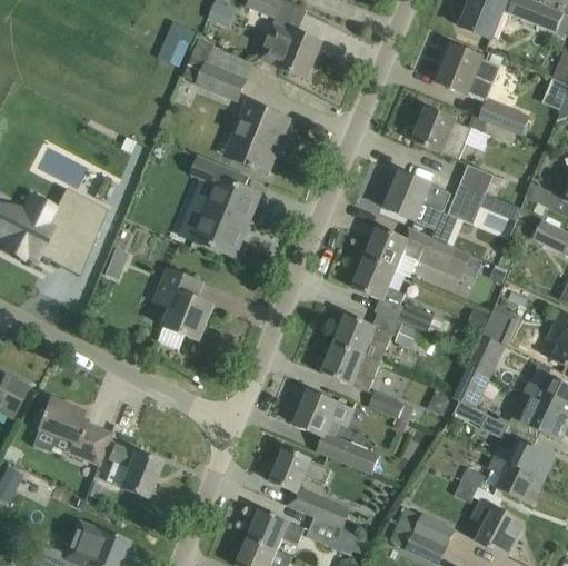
[(249,0),(246,6),(276,19),(284,0),(249,0)]
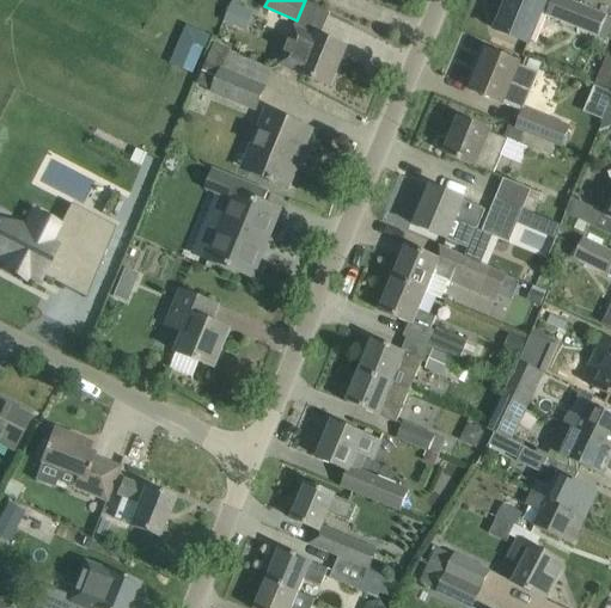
[(507,0),(495,29),(527,41),(539,11),(545,13),(550,0),(507,0)]
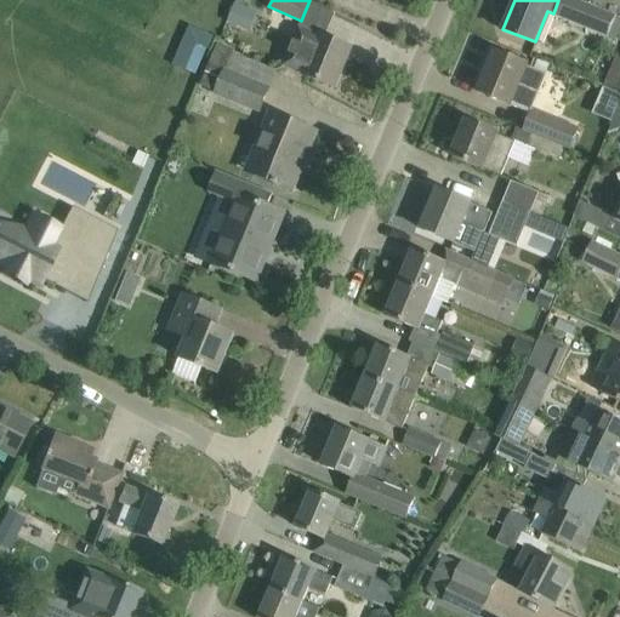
[(558,0),(553,13),(606,35),(615,12),(585,0),(558,0)]
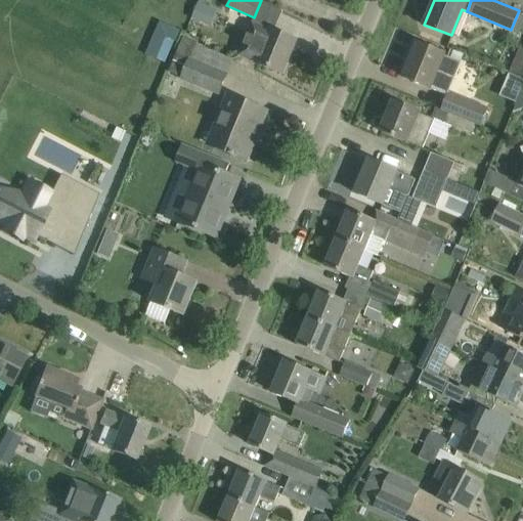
[(253,20),(238,54),(262,63),(281,72),(295,38),(276,31),(273,30),(253,20)]
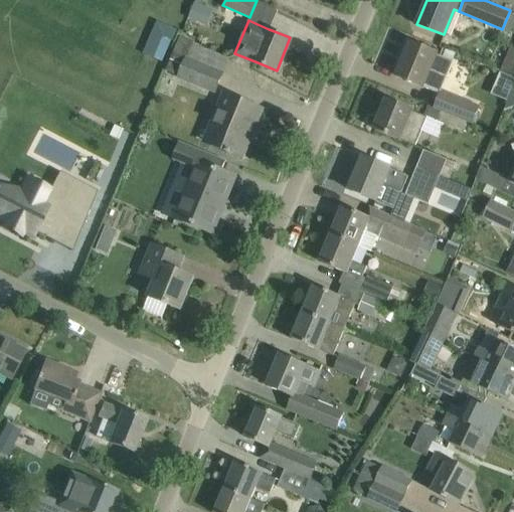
[(180,34),(165,69),(176,73),(175,76),(215,90),(222,70),(188,57),(194,40),(180,34)]
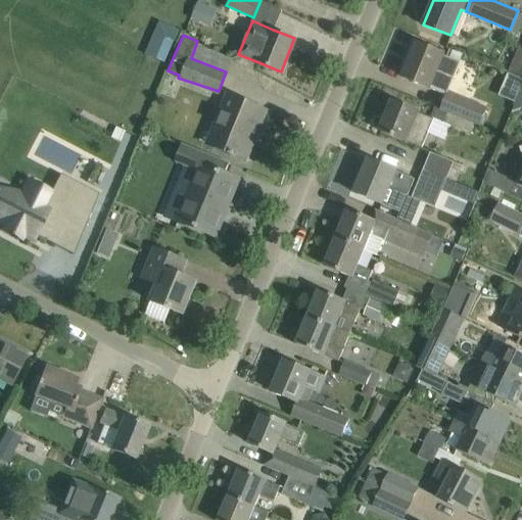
[(429,87),(445,93),(447,88),(460,59),(416,42),(401,76),(429,87)]
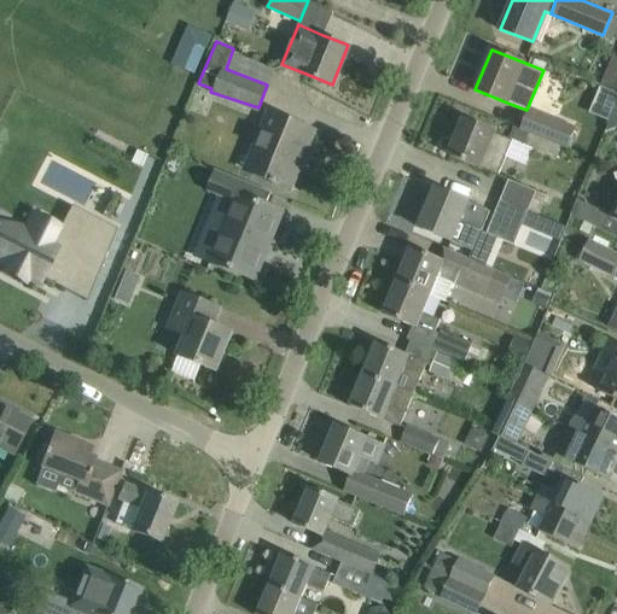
[(610,118),(616,100),(616,99),(616,91),(600,85),(589,110),(610,118)]
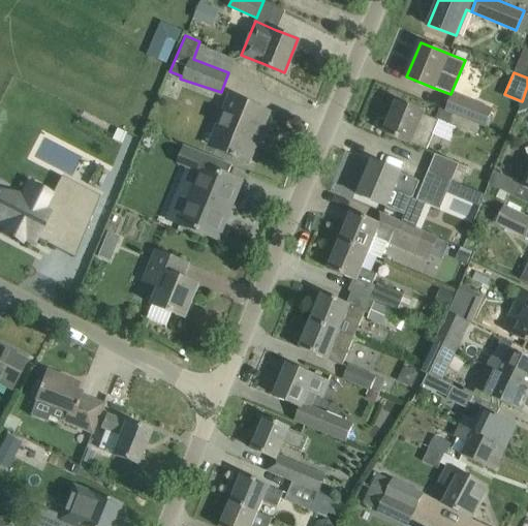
[(485,125),(493,105),(453,89),(451,94),(445,109),(453,112),(478,121),(478,122),(485,125)]
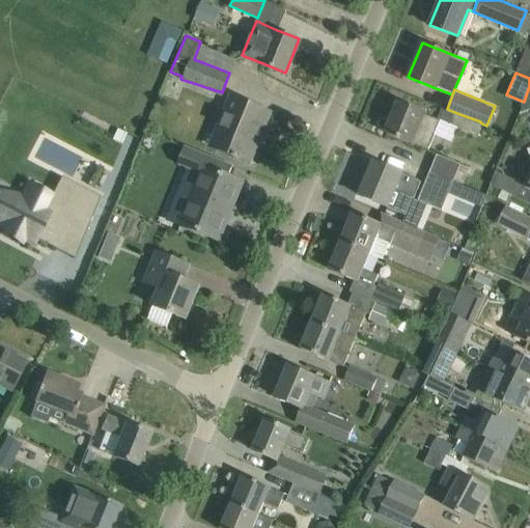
[(231,96),(212,146),(236,157),(238,155),(249,160),(269,111),(231,96)]
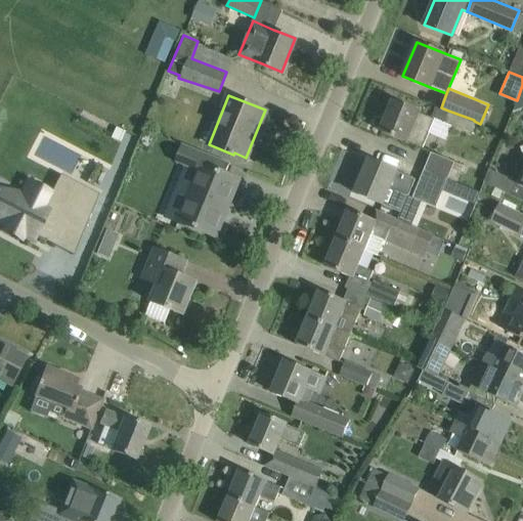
[(393,99),(381,130),(421,147),(434,117),(393,99)]
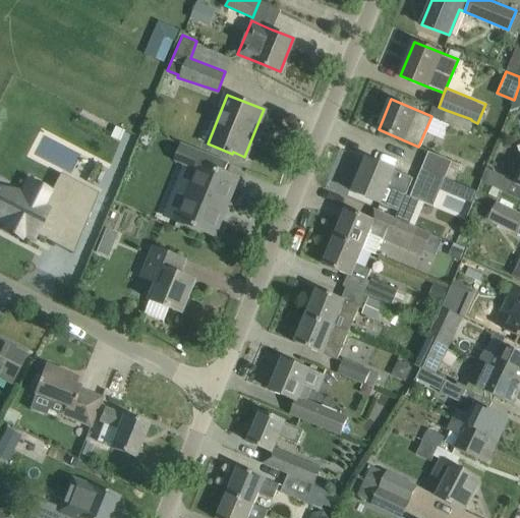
[(471,120),(471,119),(446,110),(442,120),(467,130),(471,120)]
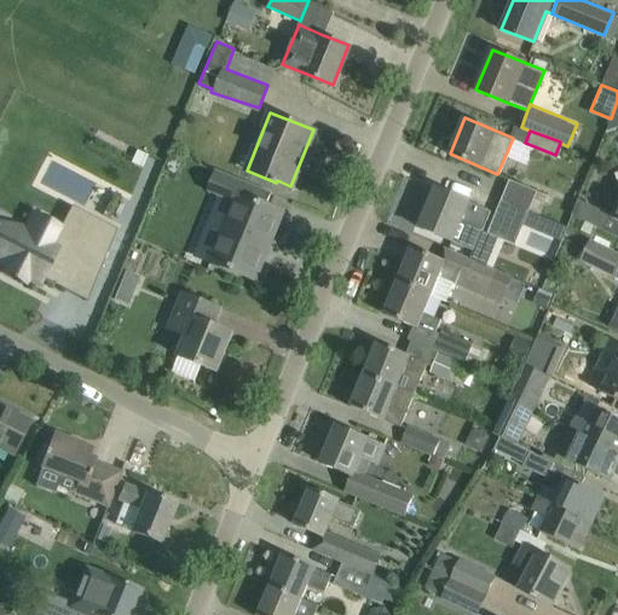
[(139,146),(132,161),(144,166),(150,151),(139,146)]
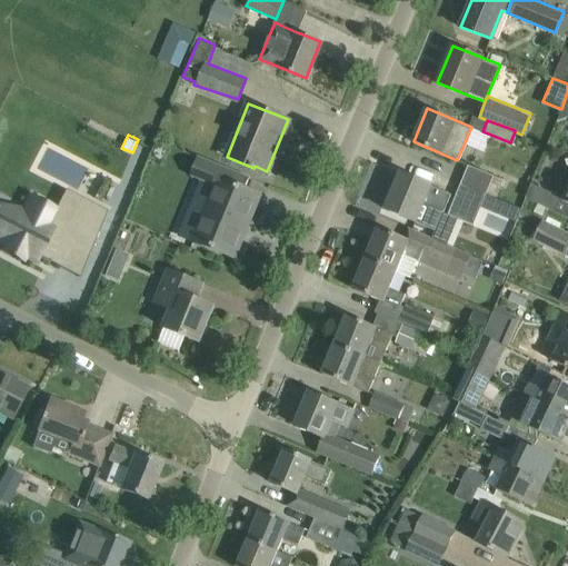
[(190,239),(231,257),(257,195),(241,188),(225,181),(229,169),(197,156),(189,175),(202,180),(213,185),(190,239)]
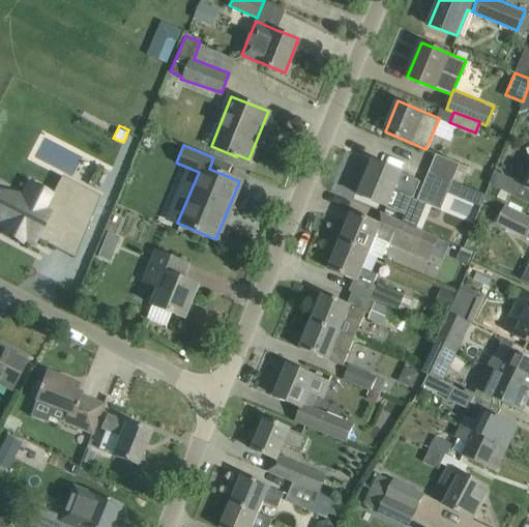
[(429,169),(452,178),(462,182),(469,165),(436,151),(429,169)]
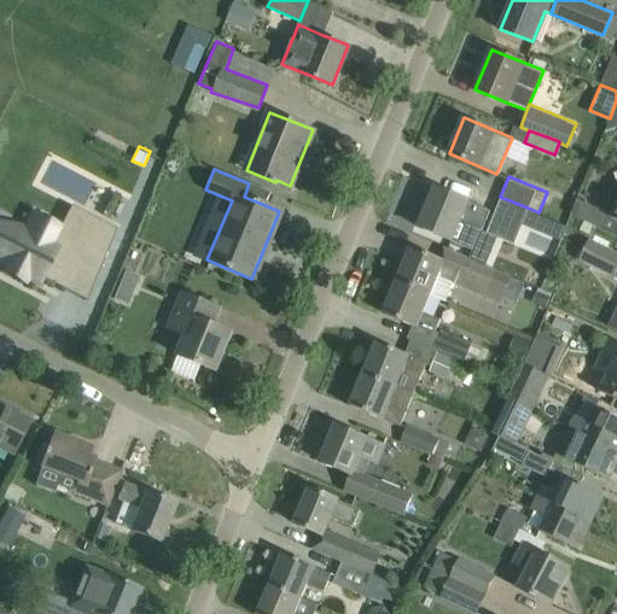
[(472,247),(488,209),(435,186),(419,226),(472,247)]
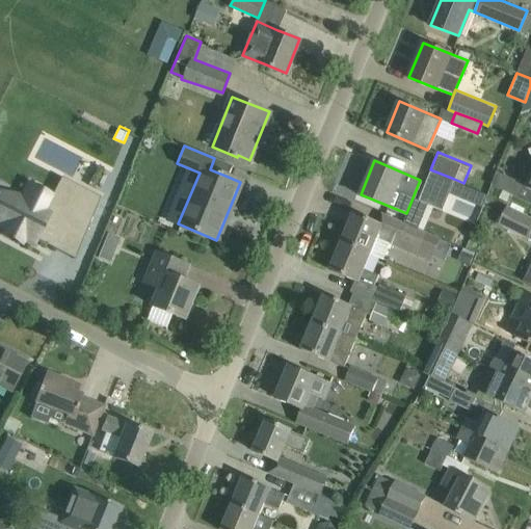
[(442,209),(454,179),(430,169),(418,199),(442,209)]
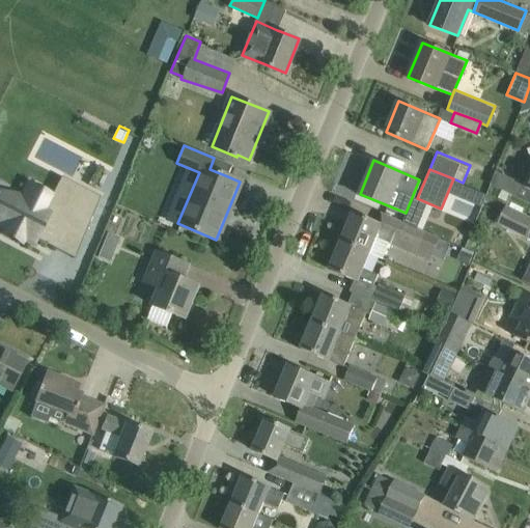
[(496,170),(490,183),(514,195),(521,182),(496,170)]
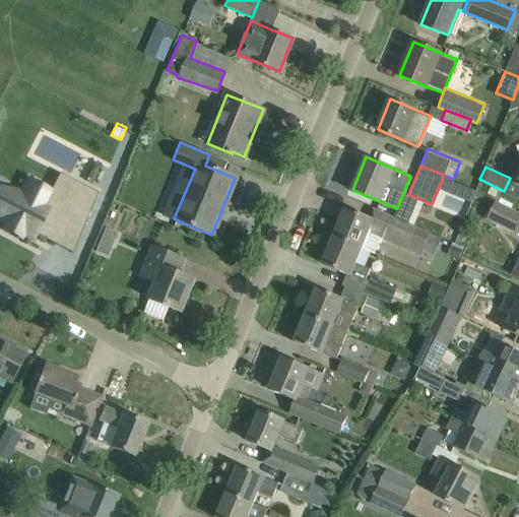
[(0,218),(9,223),(10,222),(14,225),(13,229),(12,229),(12,230),(20,234),(20,233),(19,232),(20,230),(31,235),(34,232),(45,238),(55,218),(80,232),(96,190),(74,178),(61,203),(47,195),(49,191),(45,189),(45,188),(43,187),(42,188),(35,184),(35,183),(33,182),(31,182),(27,180),(25,184),(21,191),(17,199),(0,190),(0,218)]
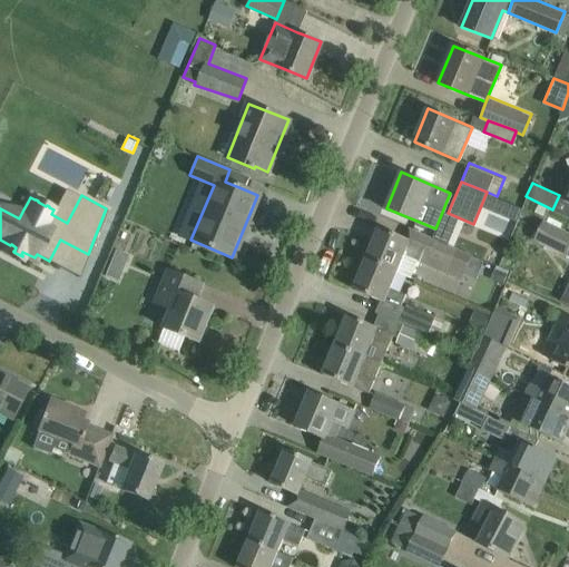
[(568,232),(542,220),(533,238),(566,253),(568,246),(568,232)]
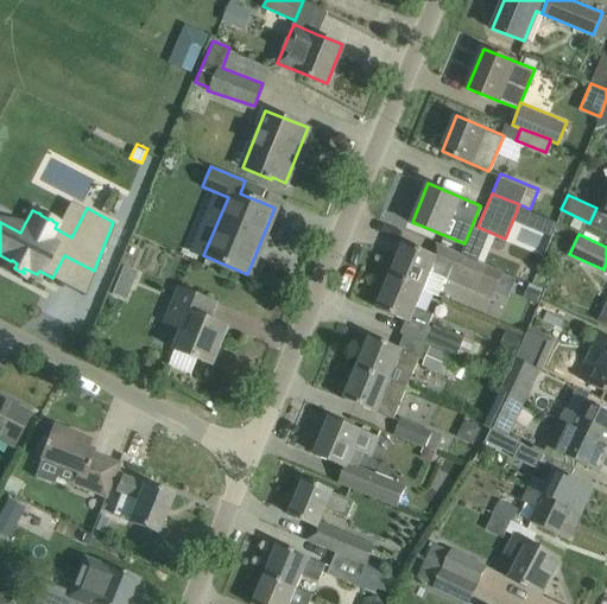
[(403,242),(389,279),(422,293),(429,275),(446,281),(448,277),(493,296),(504,271),(437,241),(431,254),(403,242)]
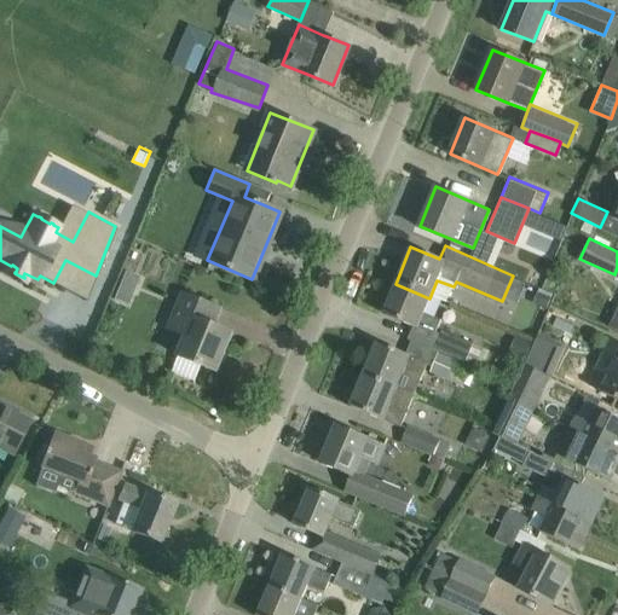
[(123,268),(117,282),(132,288),(137,274),(123,268)]
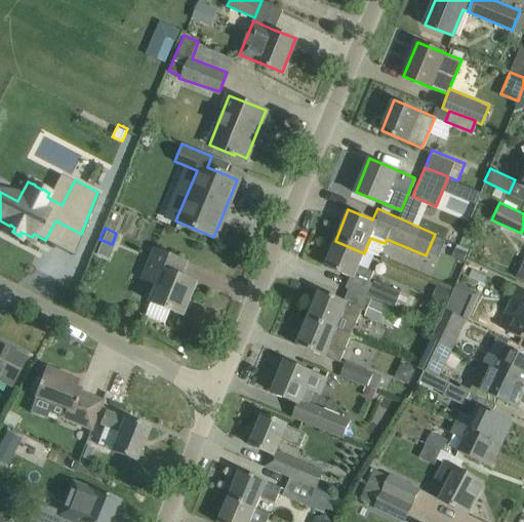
[(372,273),(358,268),(364,253),(335,241),(325,265),(368,282),(372,273)]
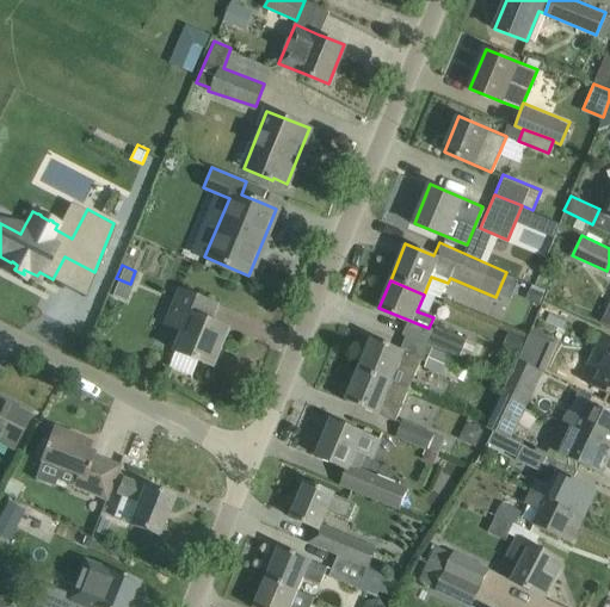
[(166,322),(184,329),(170,364),(190,372),(196,358),(213,365),(228,327),(209,320),(216,303),(180,289),(166,322)]
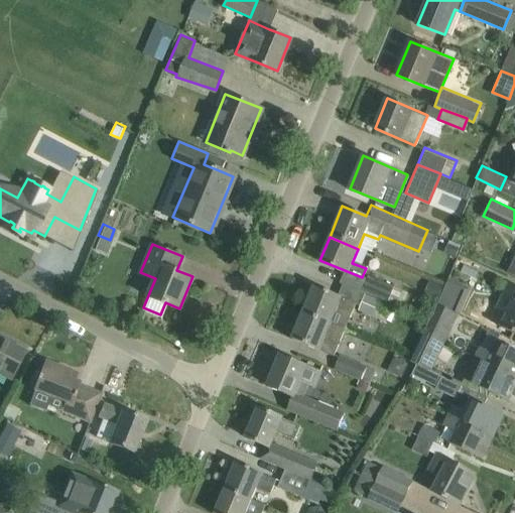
[(396,302),(401,288),(368,275),(361,291),(364,292),(366,290),(387,299),(396,302)]
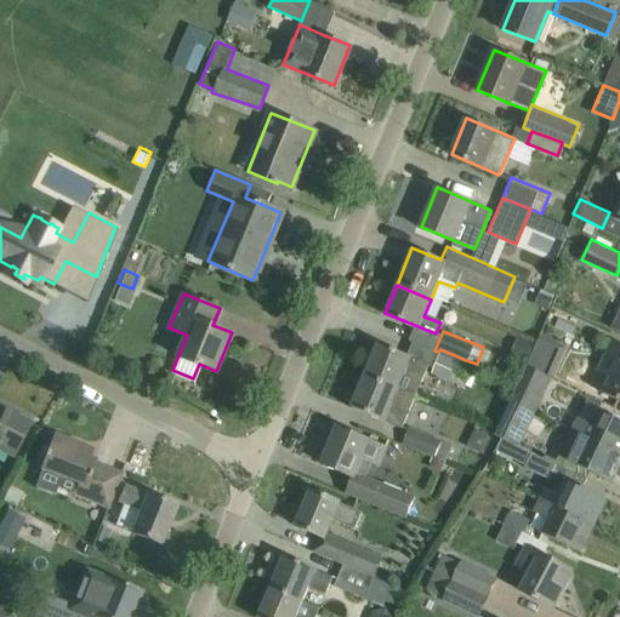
[(540,335),(525,364),(535,369),(545,373),(551,376),(564,347),(540,335)]
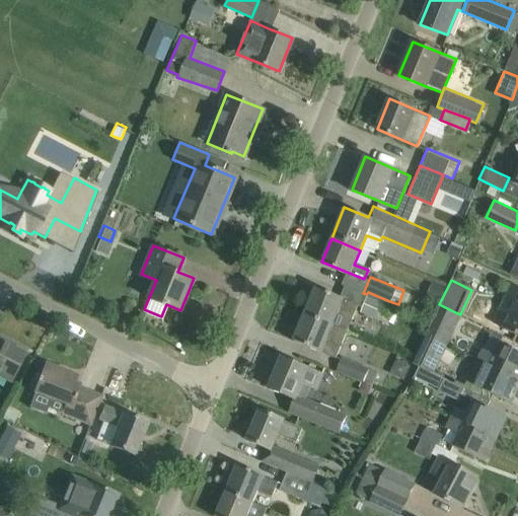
[(510,314),(503,327),(517,334),(517,285),(511,283),(499,309),(510,314)]
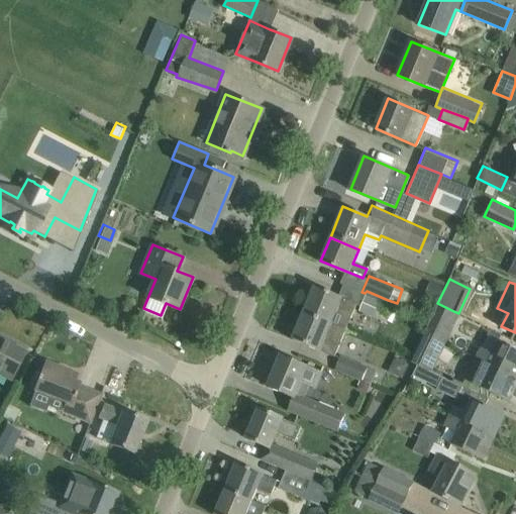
[(344,328),(355,302),(338,295),(314,285),(303,311),(344,328)]
